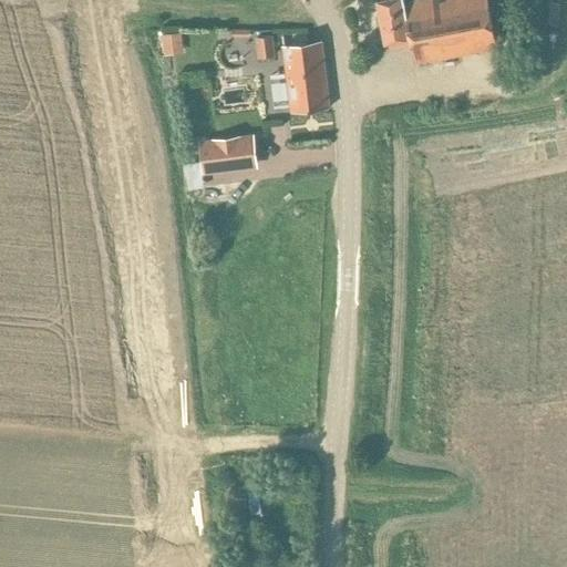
[(414,63),(436,60),(495,49),(486,0),(428,0),(416,2),(415,0),(375,0),(384,43),(410,39),(414,63)]
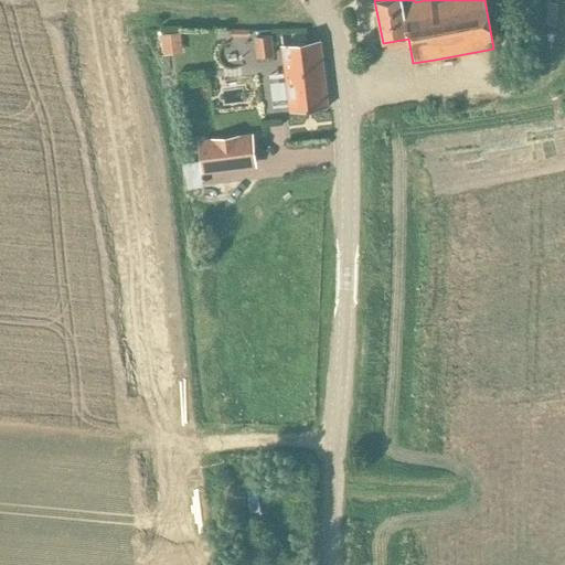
[(181,33),(162,34),(163,54),(183,52),(181,33)]
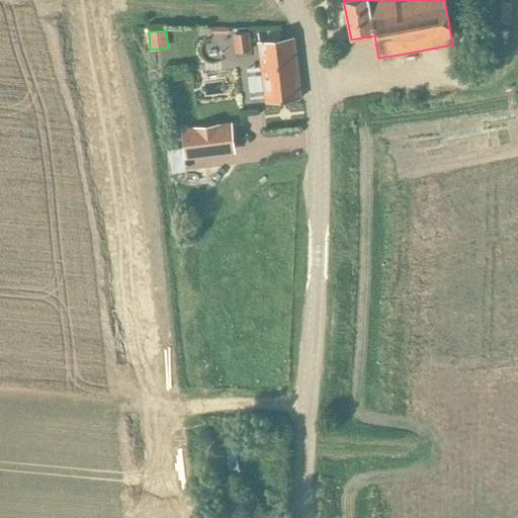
[(233,33),(236,54),(251,52),(249,32),(233,33)]
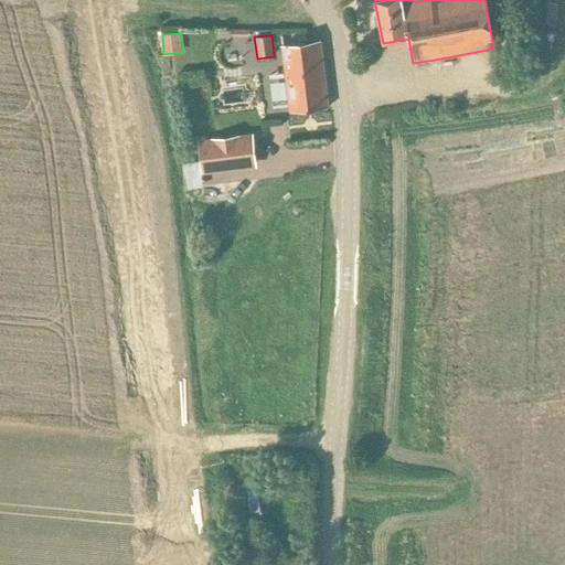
[(294,112),(306,110),(328,107),(320,41),(285,45),(287,61),(294,112)]
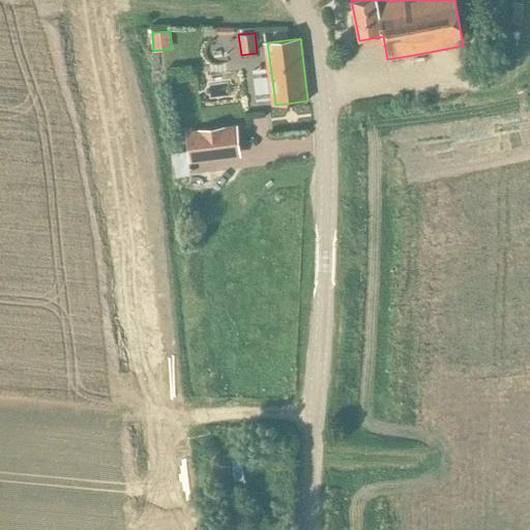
[(180,65),(172,66),(174,82),(182,81),(180,65)]
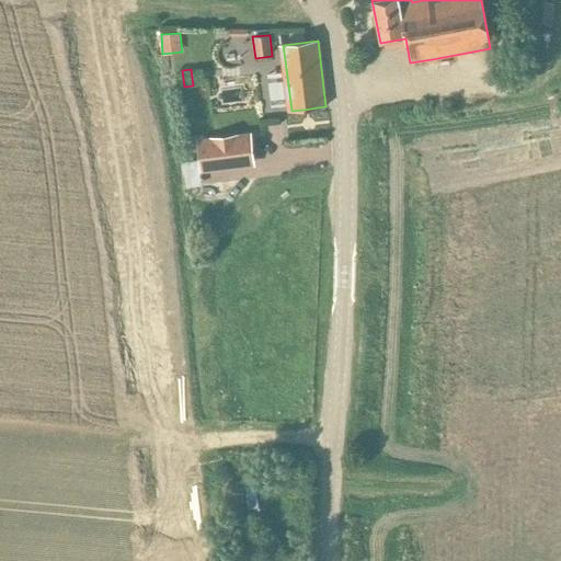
[(252,132),(197,138),(201,173),(256,167),(252,132)]
